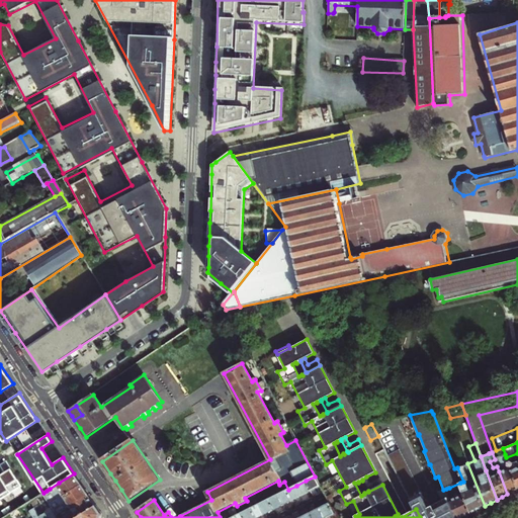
[(517,489),(509,463),(506,457),(505,454),(498,456),(501,466),(504,467),(507,466),(507,468),(499,471),(507,494),(512,492),(517,489)]
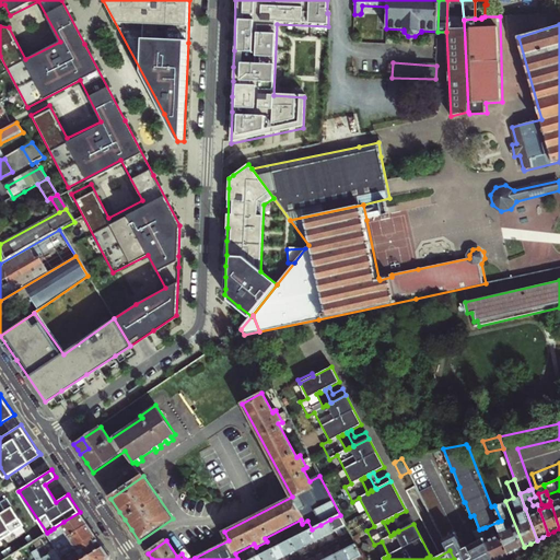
[(0,540),(26,525),(9,498),(1,502),(7,510),(0,514),(0,540)]
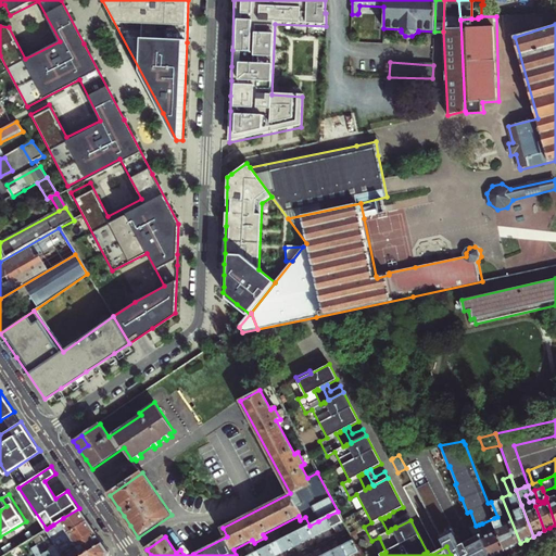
[(554,495),(546,497),(555,525),(555,523),(555,501),(554,495)]
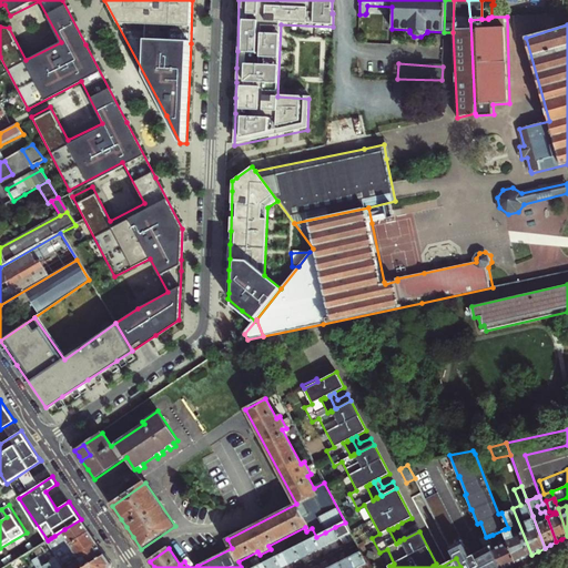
[(508,528),(505,529),(517,563),(524,559),(531,555),(513,508),(501,513),(508,528)]
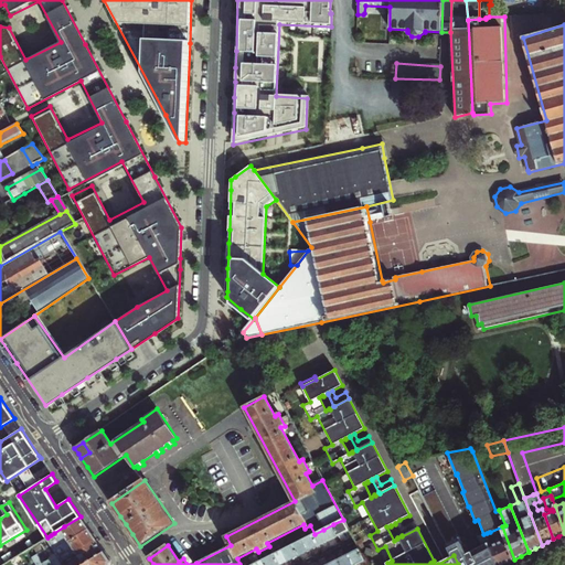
[(56,548),(88,528),(85,523),(81,516),(64,526),(54,533),(57,539),(53,541),(51,535),(48,537),(45,539),(49,543),(53,551),(56,548)]
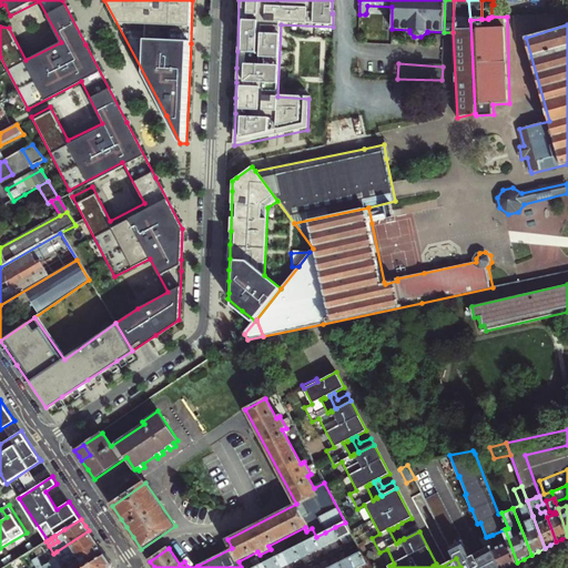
[(345,523),(335,527),(341,539),(345,537),(351,534),(345,523)]
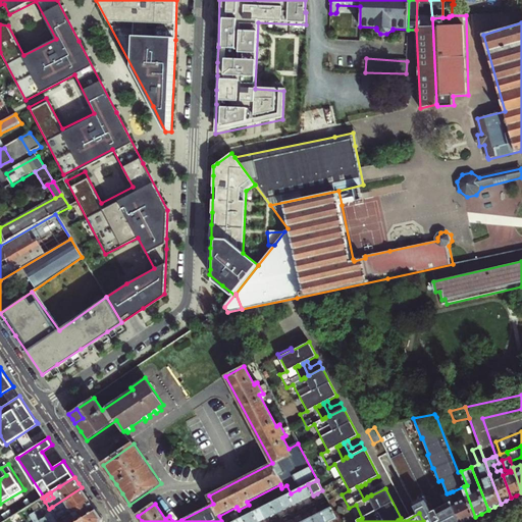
[(371,496),(385,488),(381,482),(372,487),(369,480),(365,483),(365,484),(371,494),(371,496)]
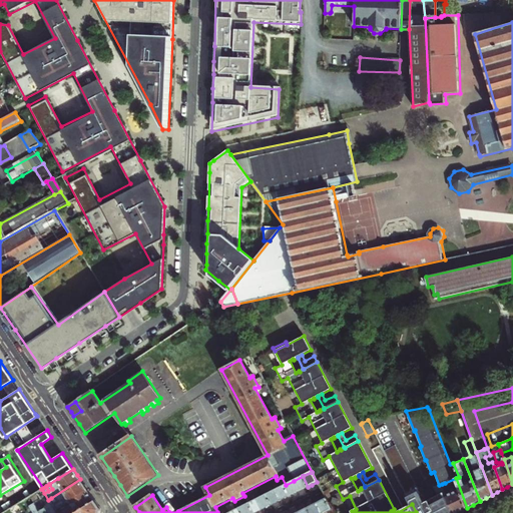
[(303,476),(294,481),(299,491),(303,489),(308,487),(303,476)]
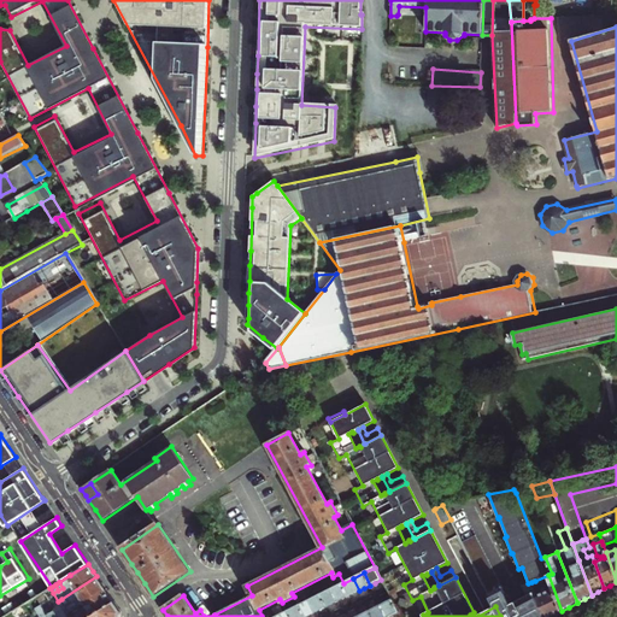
[(544,593),(536,595),(544,616),(550,616),(553,616),(562,611),(548,575),(535,581),(536,583),(540,582),(544,593)]
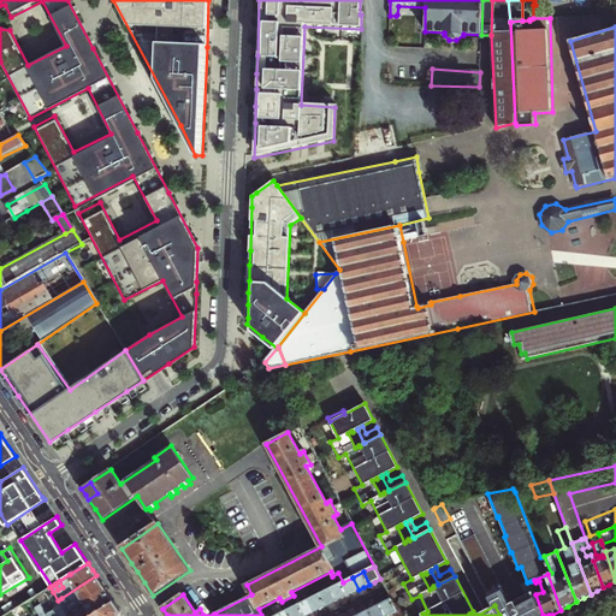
[(84,602),(105,588),(101,582),(96,575),(61,598),(63,602),(66,599),(69,603),(78,597),(80,593),(84,600),(84,602)]
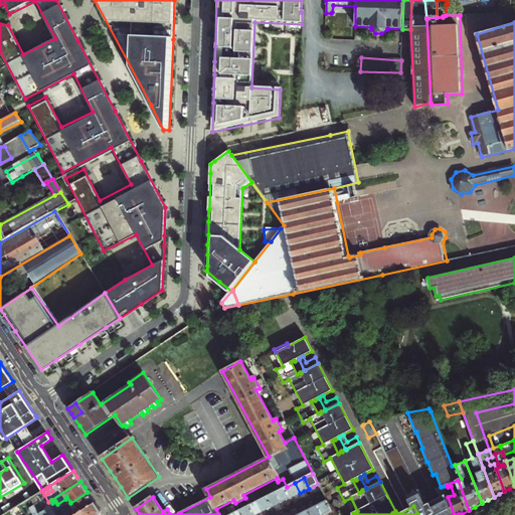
[(295,483),(287,487),(286,487),(291,498),(295,496),(300,493),(295,483)]
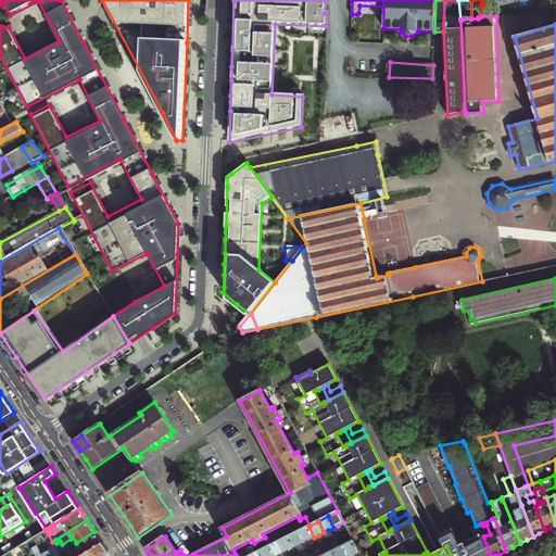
[(446,546),(451,555),(490,555),(483,536),(482,533),(467,542),(465,536),(458,540),(450,523),(438,530),(446,546)]
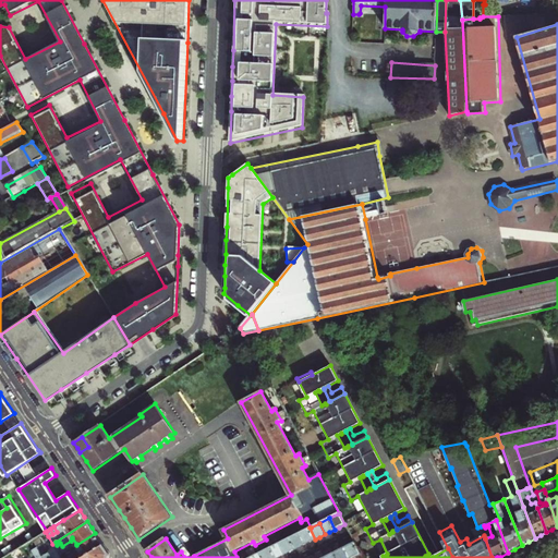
[(315,540),(310,528),(300,533),(305,544),(311,542),(315,540)]
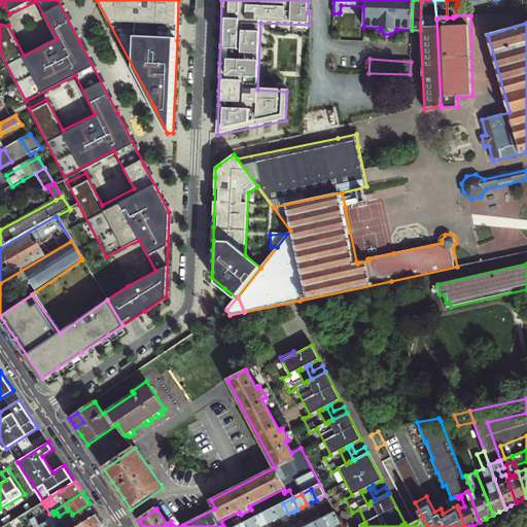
[(42,502),(30,510),(33,515),(45,506),(42,502)]
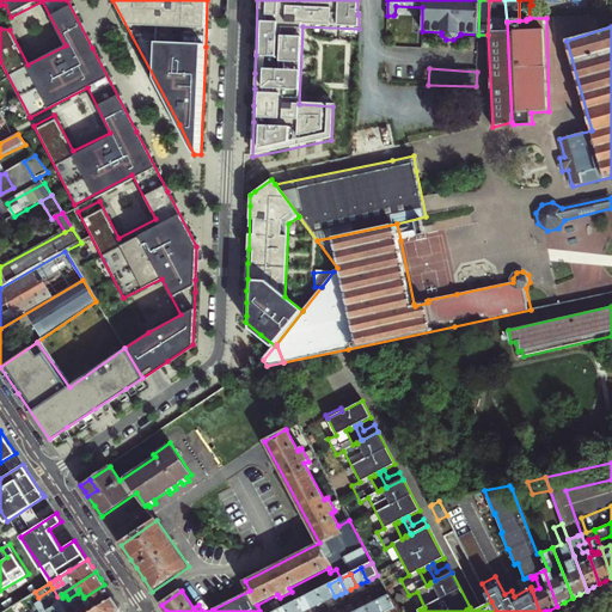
[(109,591),(104,585),(84,598),(89,605),(85,605),(74,611),(89,611),(112,597),(109,591)]
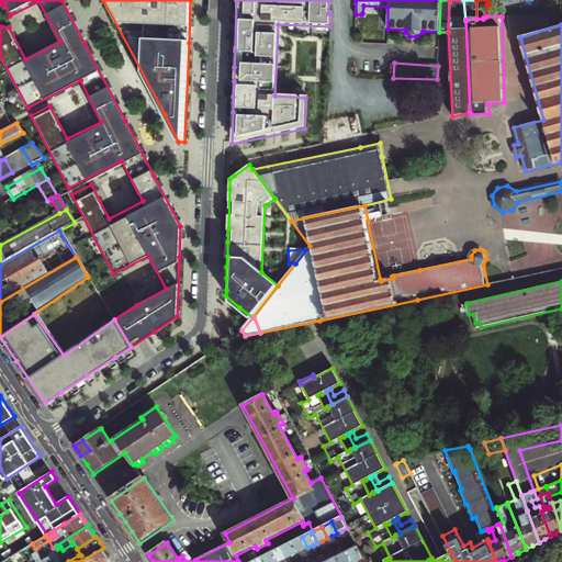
[(302,537),(292,541),(298,553),(303,551),(307,548),(302,537)]
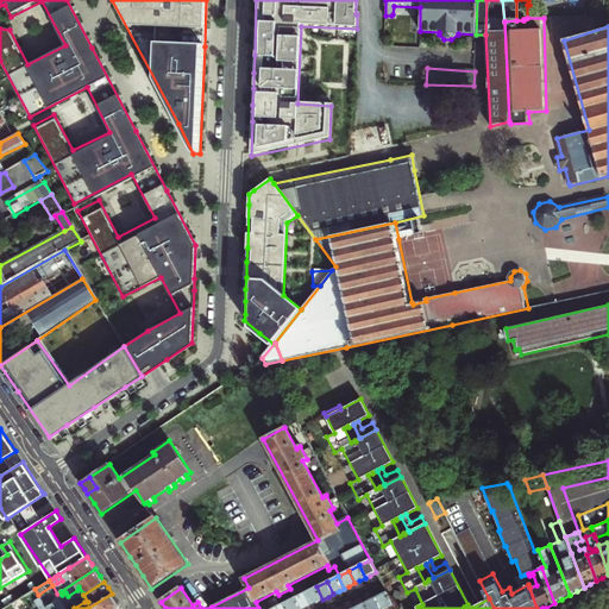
[(316,586),(306,592),(312,606),(318,602),(322,600),(316,586)]
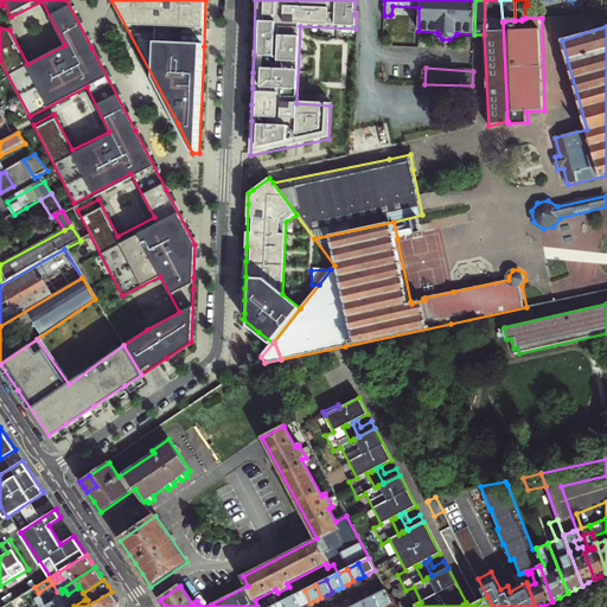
[(294,596),(299,606),(302,606),(306,606),(311,604),(305,590),(294,596)]
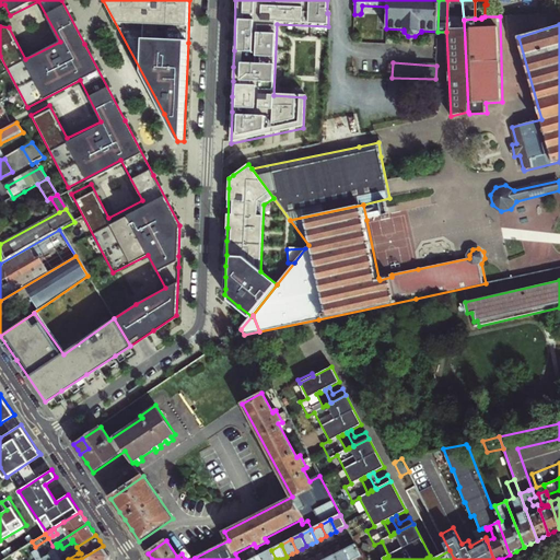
[(350,547),(346,549),(350,559),(352,559),(362,556),(356,545),(350,547)]
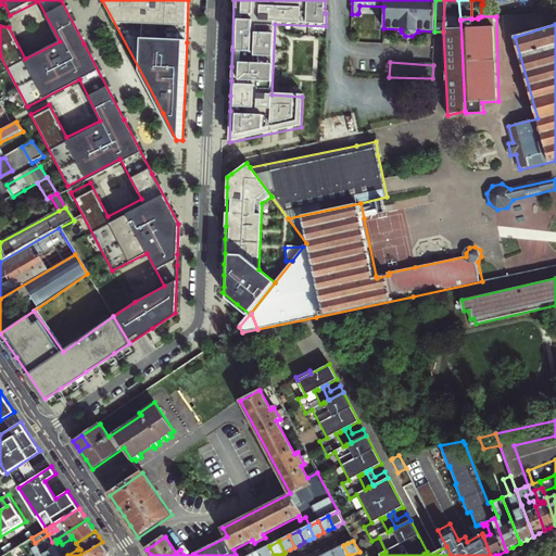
[(106,547),(102,542),(80,555),(108,555),(109,552),(106,547)]
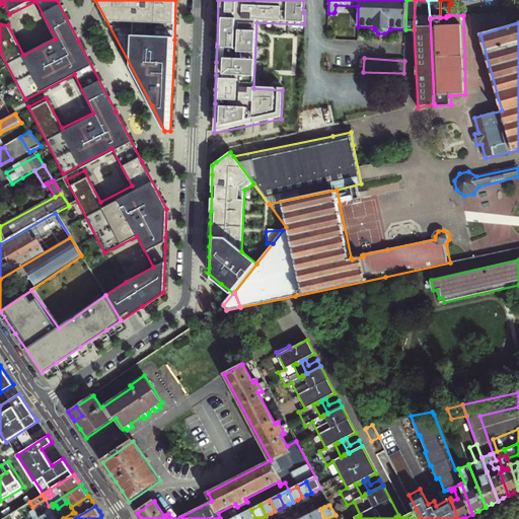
[(40,518),(36,513),(33,509),(28,512),(32,518),(40,518)]
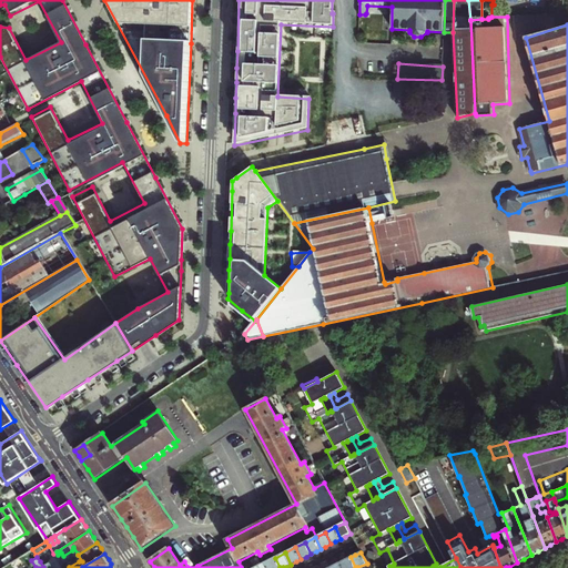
[(345,560),(341,563),(343,567),(355,567),(351,557),(345,560)]
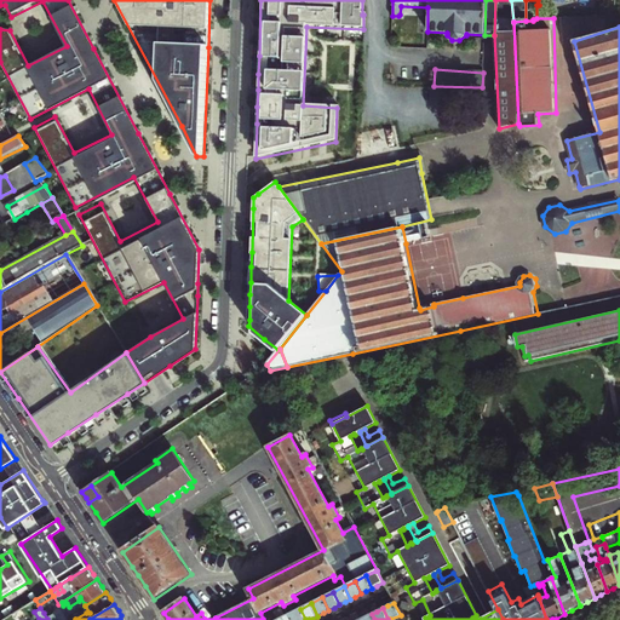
[(56,619),(50,609),(44,613),(47,619),(56,619)]
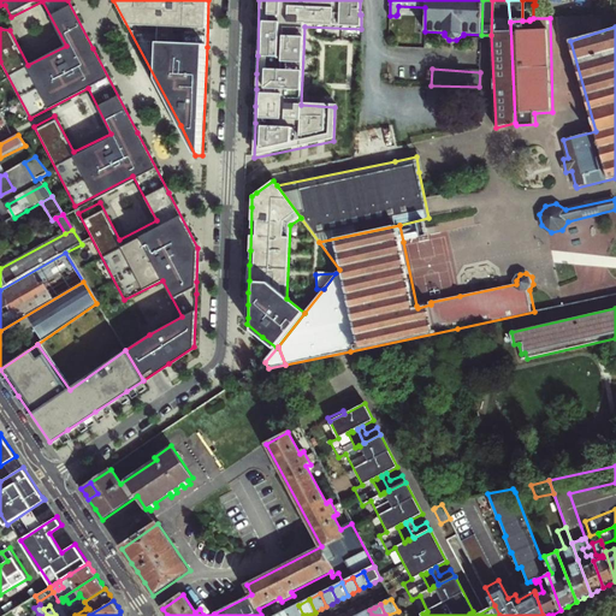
[(288,610),(290,615),(303,615),(298,605),(288,610)]
